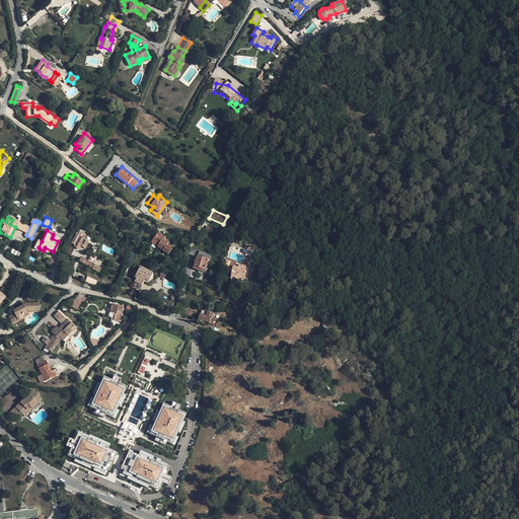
[(78,231),(72,243),(73,243),(73,245),(74,246),(78,248),(80,245),(81,246),(81,245),(83,242),(87,244),(89,241),(80,236),(82,233),(78,231)]
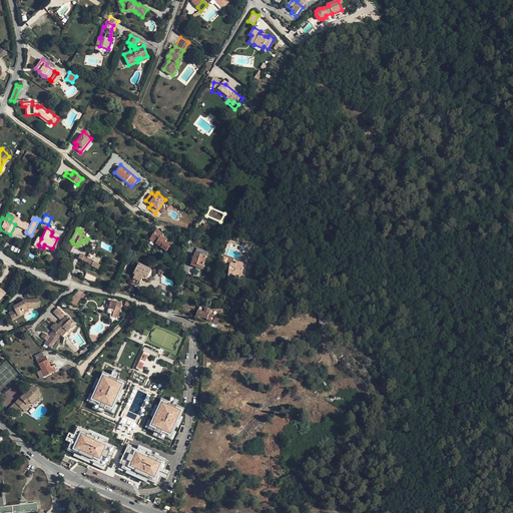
[(156,229),(151,236),(157,241),(155,243),(166,251),(170,246),(165,242),(166,240),(162,237),(164,234),(156,229)]
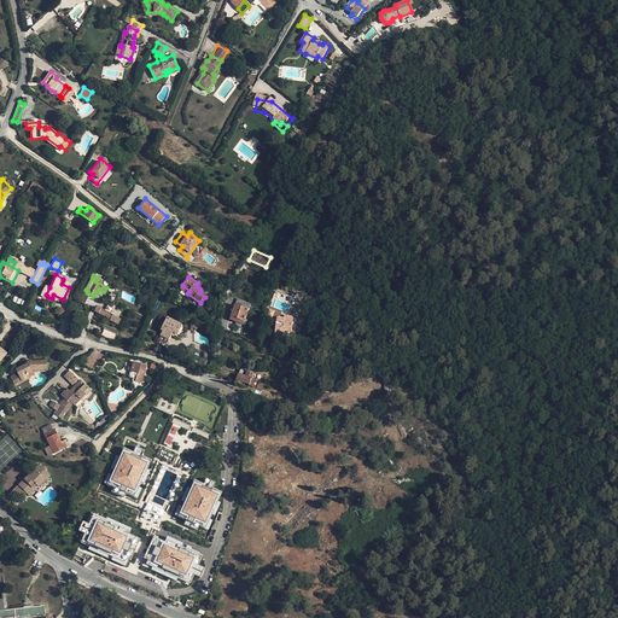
[(291,297),(273,291),(270,299),(275,301),(290,304),(291,297)]
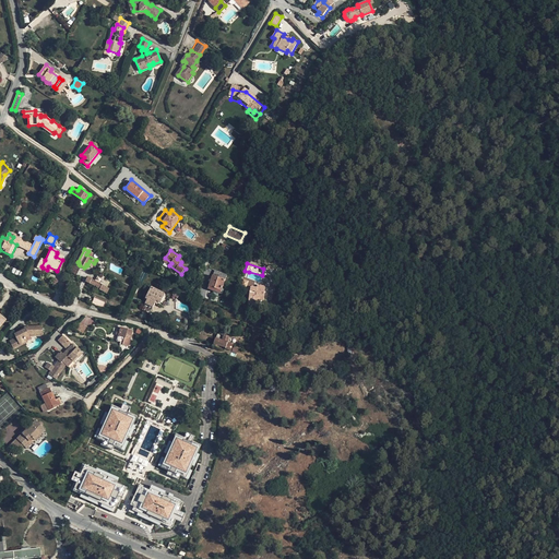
[(225,281),(227,275),(215,271),(213,275),(225,281)]
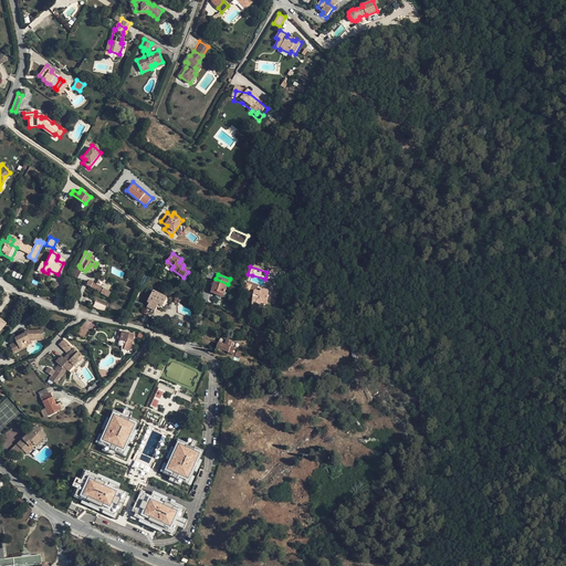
[(217,294),(221,296),(223,297),(228,284),(216,279),(210,292),(217,294)]
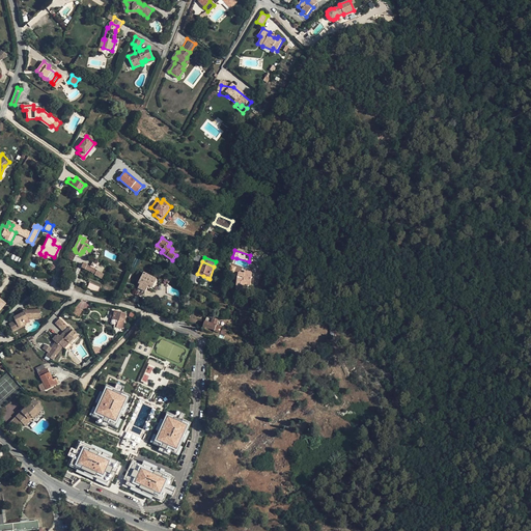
[(100,277),(102,273),(98,271),(98,270),(84,263),(82,267),(95,274),(95,275),(100,277)]
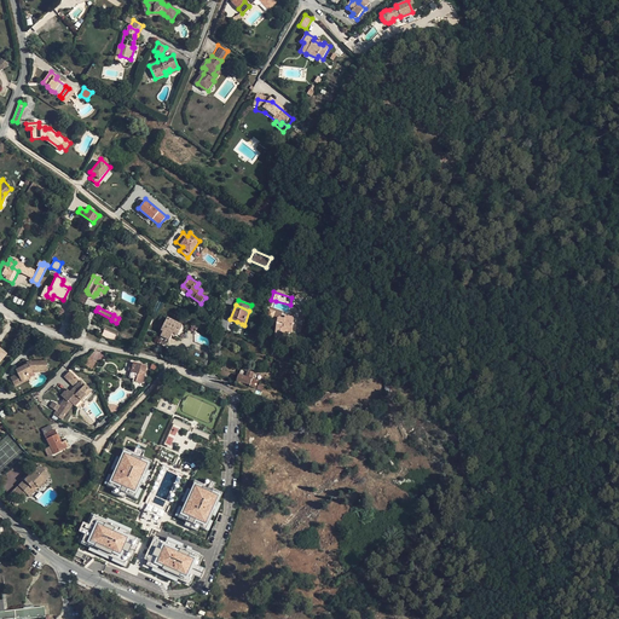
[(174,333),(175,334),(178,335),(183,325),(168,318),(162,330),(163,331),(161,337),(168,342),(172,335),(174,333)]
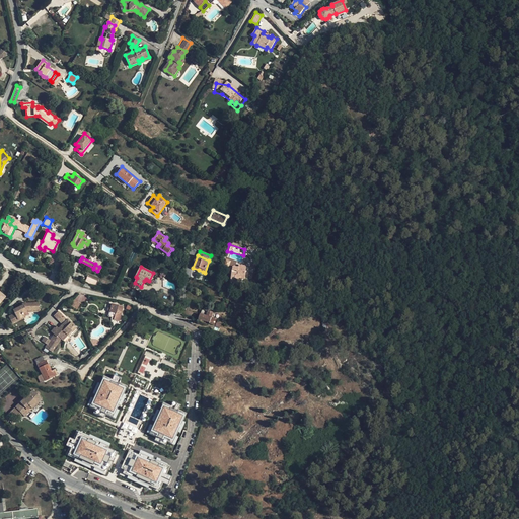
[(238,267),(233,267),(231,284),(237,285),(237,280),(239,280),(239,279),(240,278),(245,278),(246,268),(238,267)]
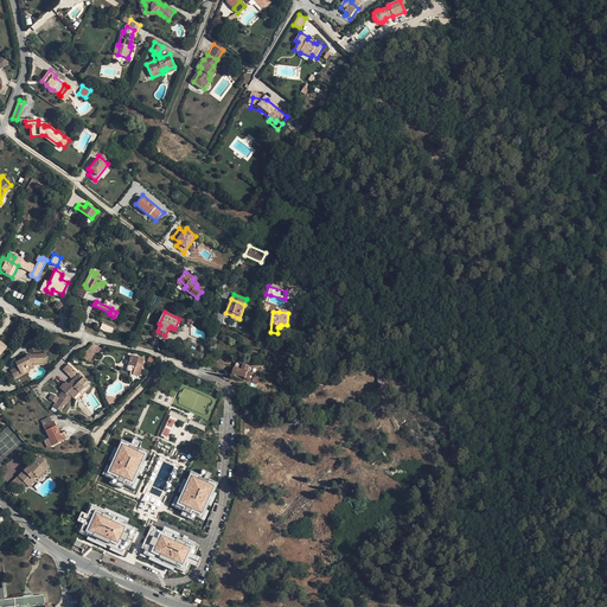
[(100,330),(112,334),(115,327),(102,323),(100,330)]
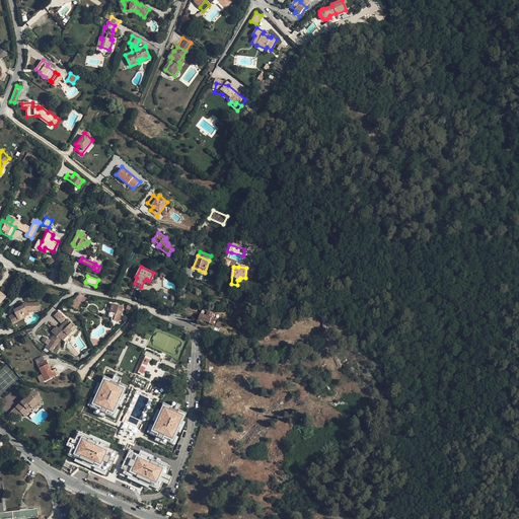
[(81,304),(86,298),(80,293),(75,299),(81,304)]
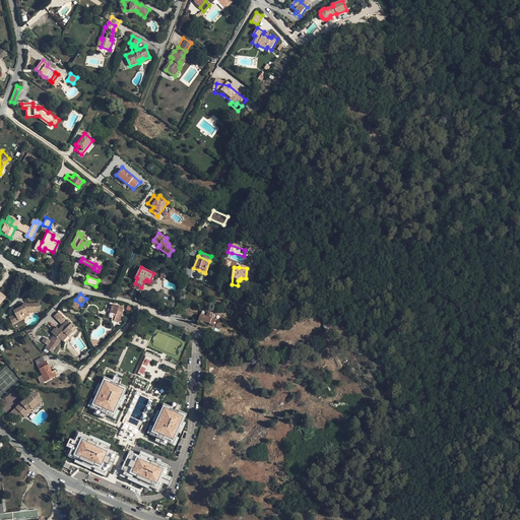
[(40,310),(40,303),(25,304),(12,310),(14,314),(17,320),(23,317),(21,314),(27,311),(40,310)]
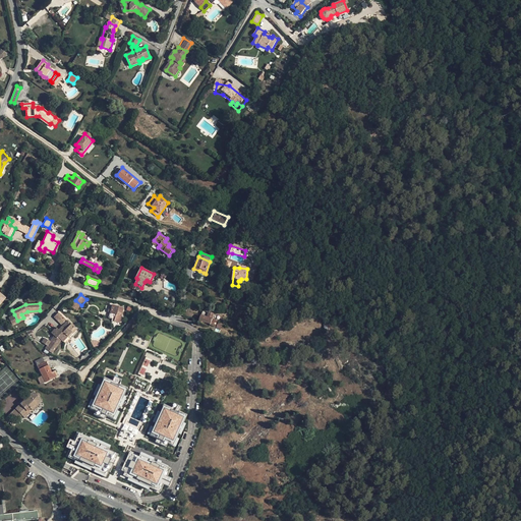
[(116,314),(113,322),(113,324),(118,325),(124,308),(113,304),(110,312),(116,314)]
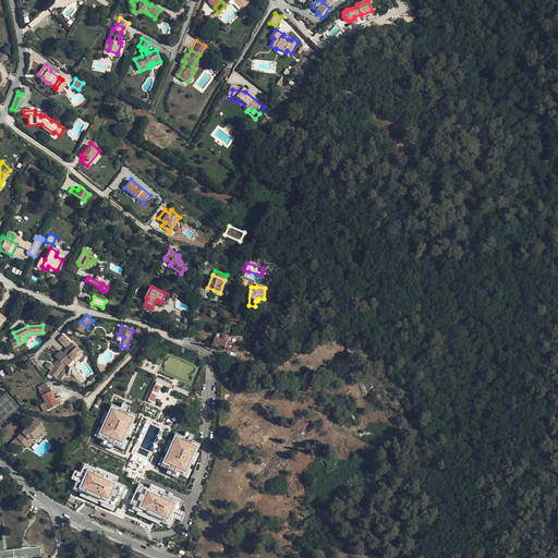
[(43,335),(43,332),(29,334),(23,337),(25,340),(19,343),(15,337),(10,340),(14,348),(27,340),(27,339),(31,338),(29,335),(43,335)]
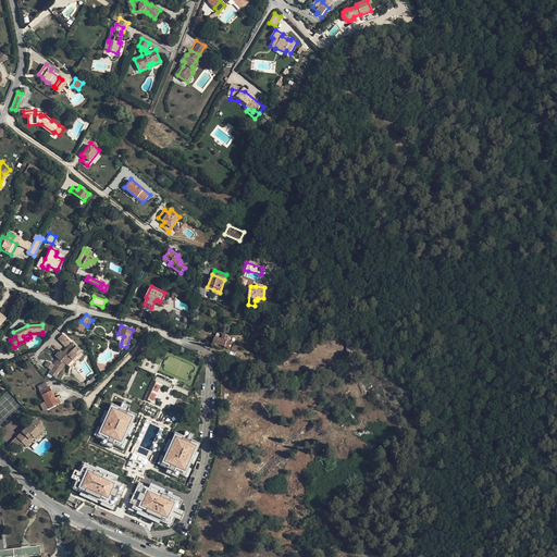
[(223,334),(217,332),(213,345),(218,346),(219,344),(225,346),(225,347),(230,348),(232,342),(227,341),(229,335),(223,334)]
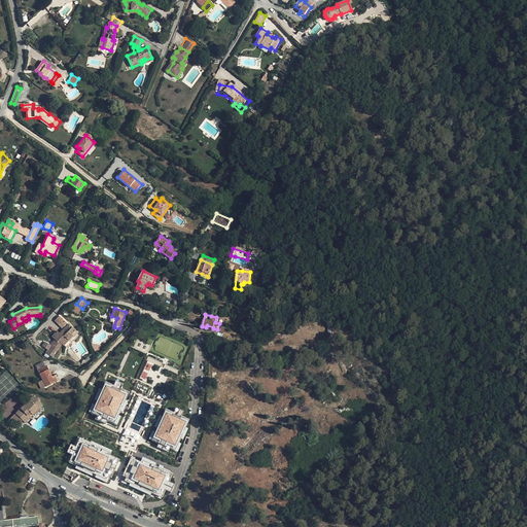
[(63,320),(59,316),(54,320),(59,325),(63,320)]
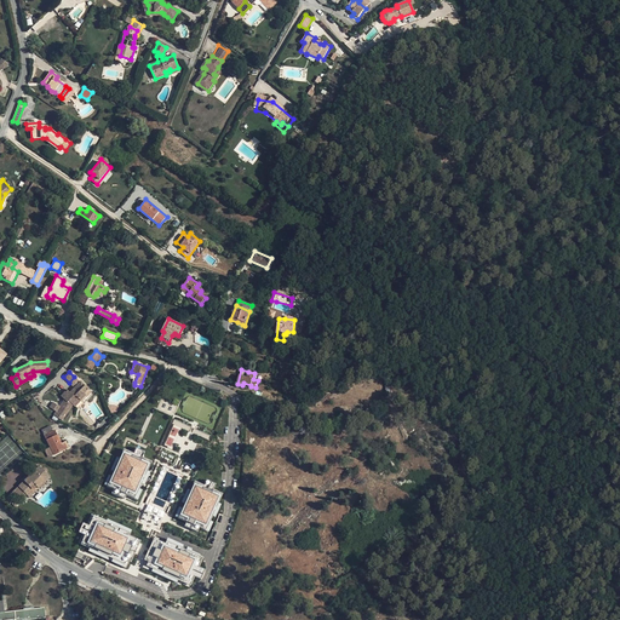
[(89,389),(80,380),(70,390),(80,400),(85,395),(86,396),(91,391),(89,390),(89,389)]
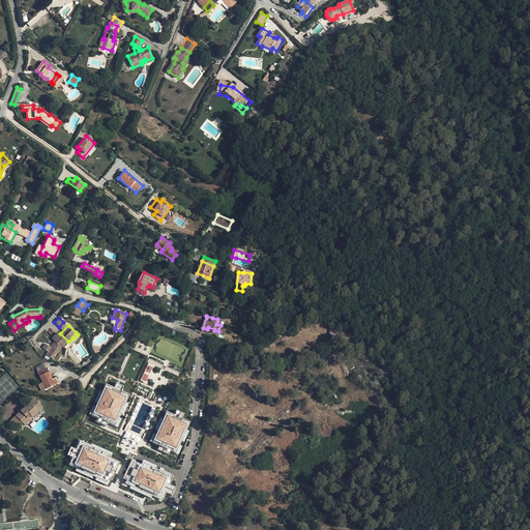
[(66,344),(60,337),(57,341),(65,350),(67,348),(65,345),(66,344)]
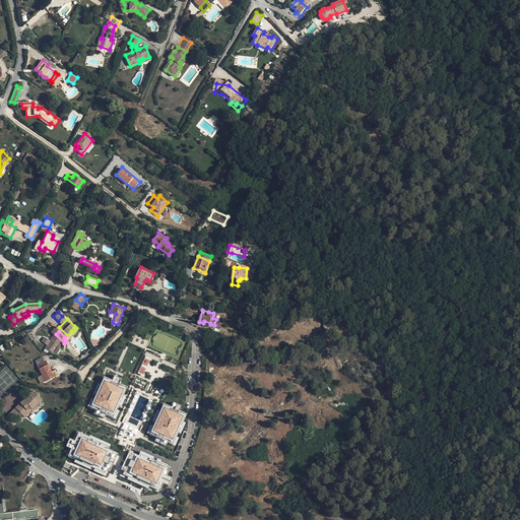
[(59,342),(52,337),(45,347),(52,351),(59,342)]
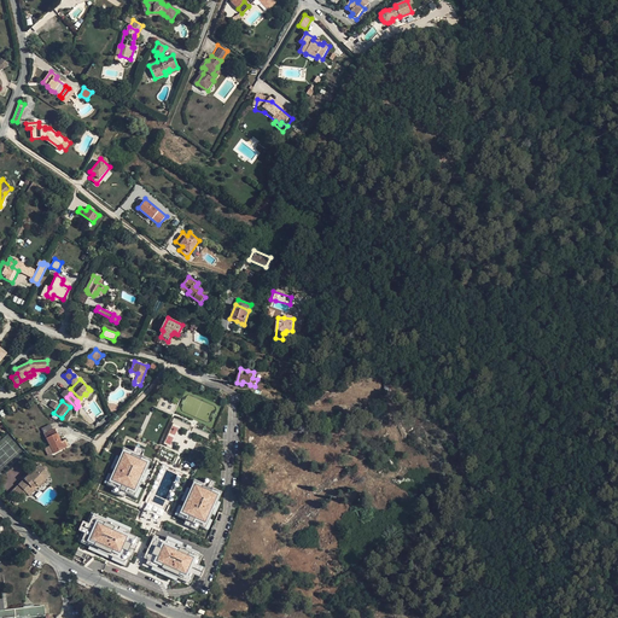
[(109,423),(106,414),(98,423),(103,427),(109,423)]
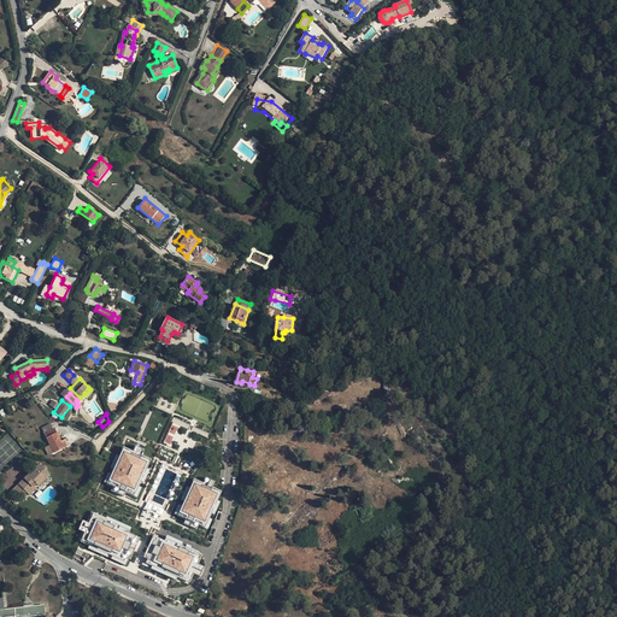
[(171,424),(164,442),(171,445),(177,427),(171,424)]
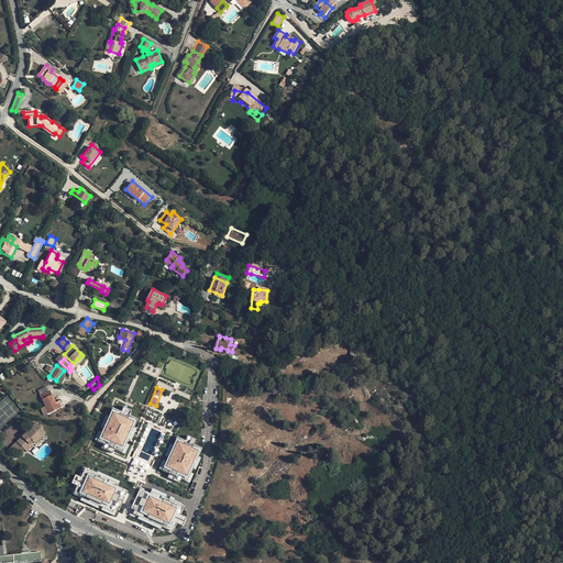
[(42,392),(40,393),(48,412),(58,408),(50,390),(43,394),(42,392)]
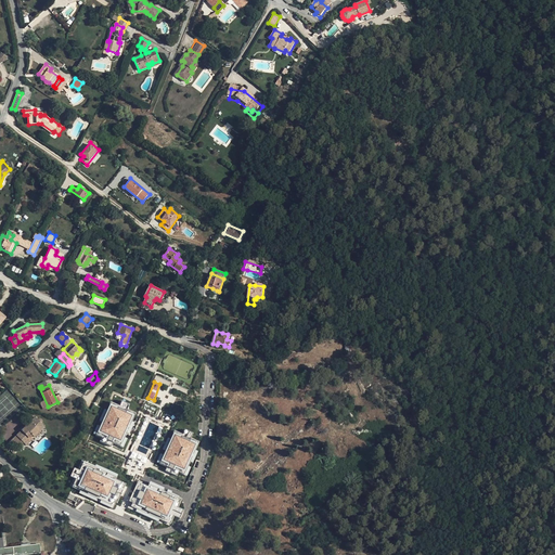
[(120,447),(134,414),(127,411),(130,404),(121,401),(119,408),(107,402),(93,434),(102,437),(99,444),(112,450),(115,443),(120,447)]
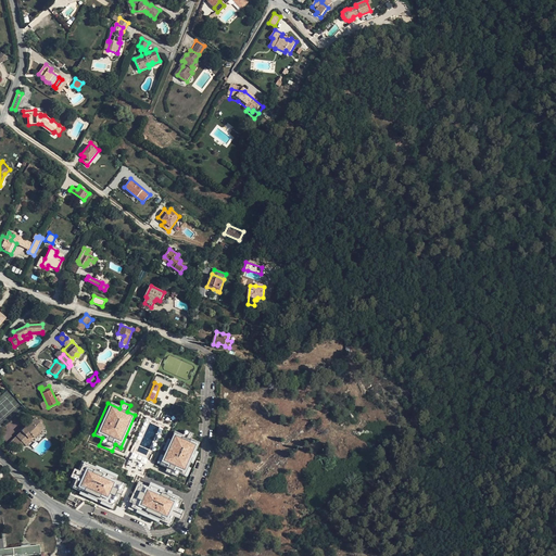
[(14,438),(11,441),(15,445),(19,449),(24,443),(26,445),(45,427),(42,425),(42,422),(42,421),(41,419),(40,418),(38,418),(37,419),(35,418),(16,436),(19,438),(16,440),(14,438)]
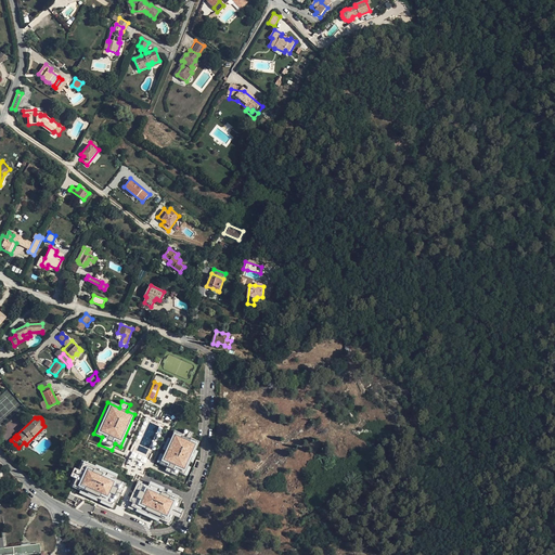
[(183,434),(175,430),(160,463),(166,466),(165,469),(177,475),(178,472),(186,475),(202,442),(191,438),(194,433),(185,428),(183,434)]
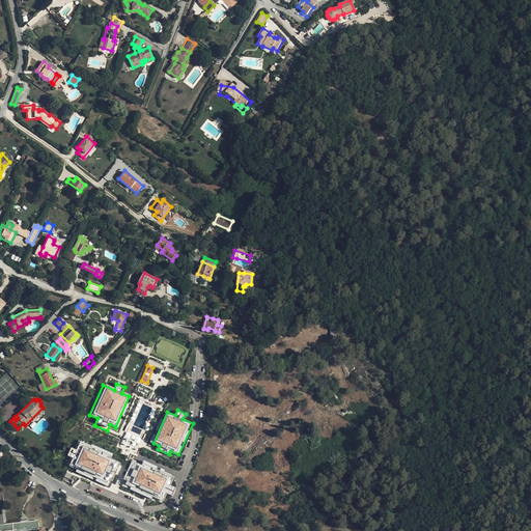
[(8,430),(15,425),(10,421),(5,426),(8,430)]
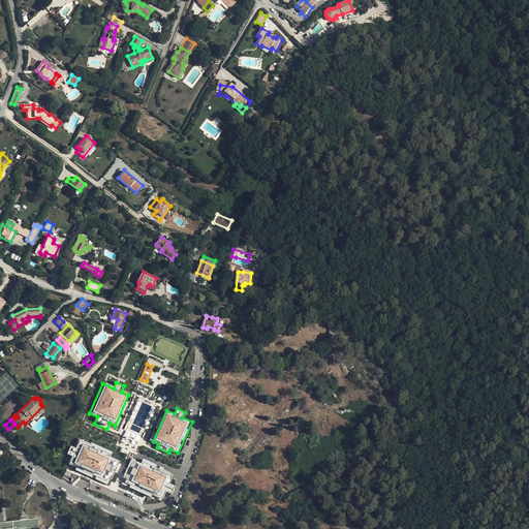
[(102,454),(105,446),(73,432),(70,439),(75,441),(68,456),(83,462),(86,456),(109,466),(113,459),(102,454)]
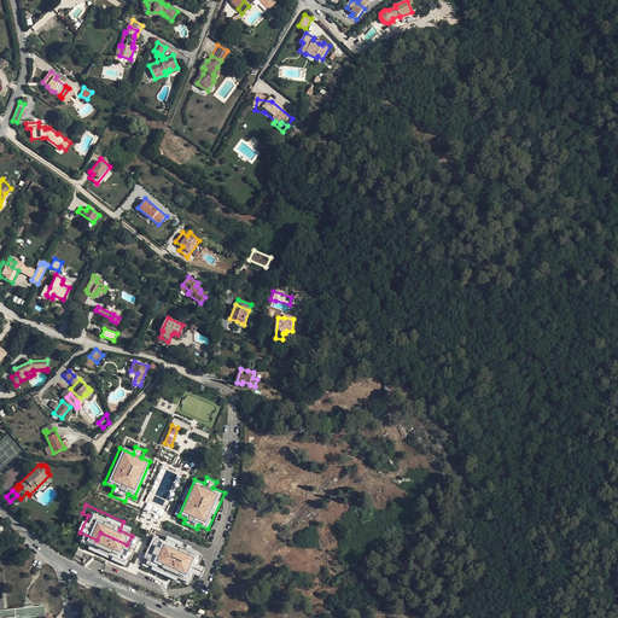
[(153,535),(140,564),(186,586),(192,573),(200,577),(207,566),(192,560),(197,552),(165,537),(164,540),(153,535)]
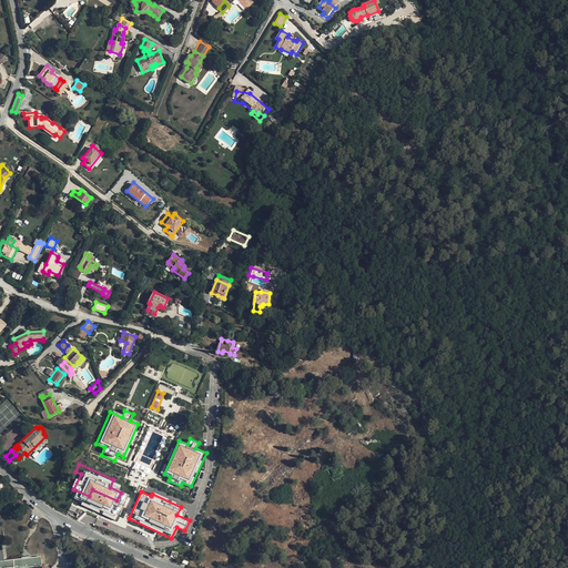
[(33,567),(46,566),(44,557),(0,563),(0,567),(33,567)]
